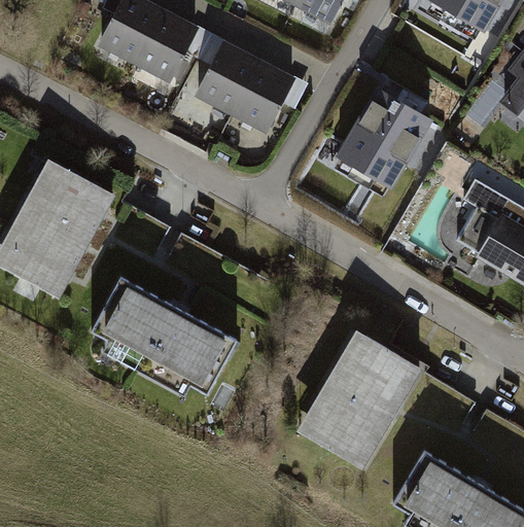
[(159,10),(138,0),(120,0),(98,44),(132,62),(159,10)]
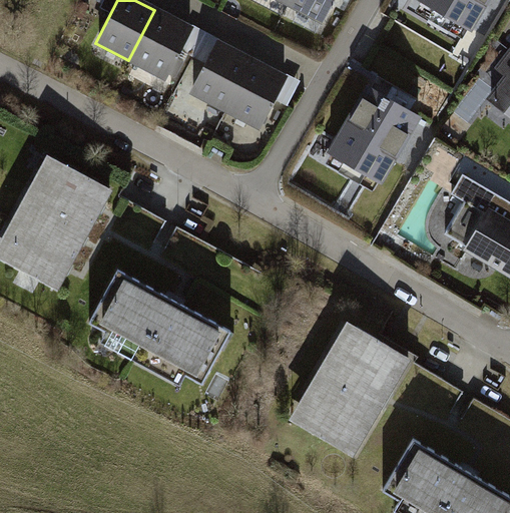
[(329,0),(287,0),(286,3),(319,20),(329,0)]
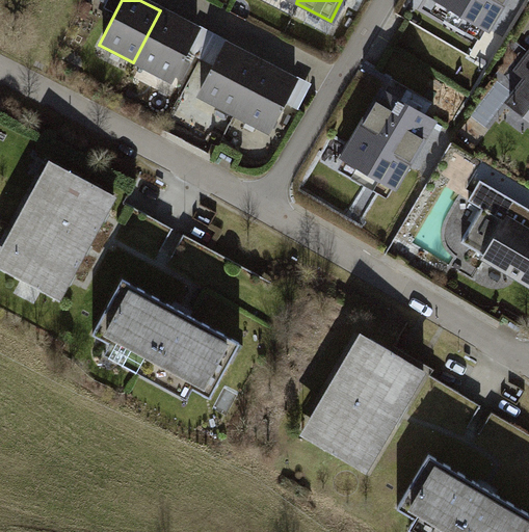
[(431,0),(488,33),(507,0),(431,0)]
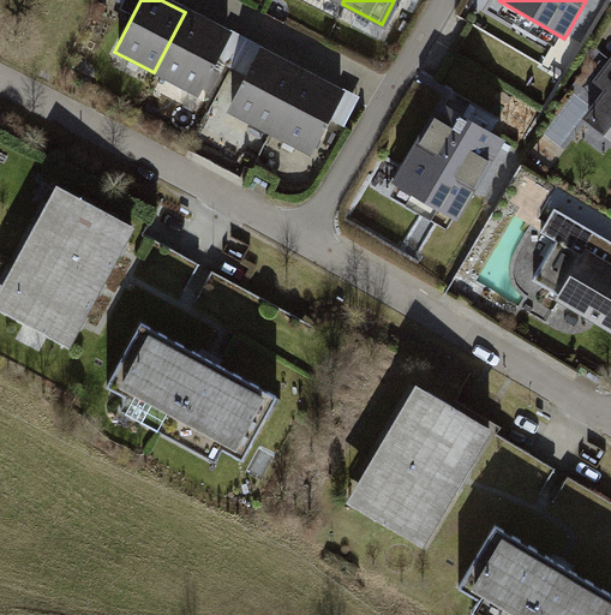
[(225,34),(185,12),(154,72),(193,93),(225,34)]
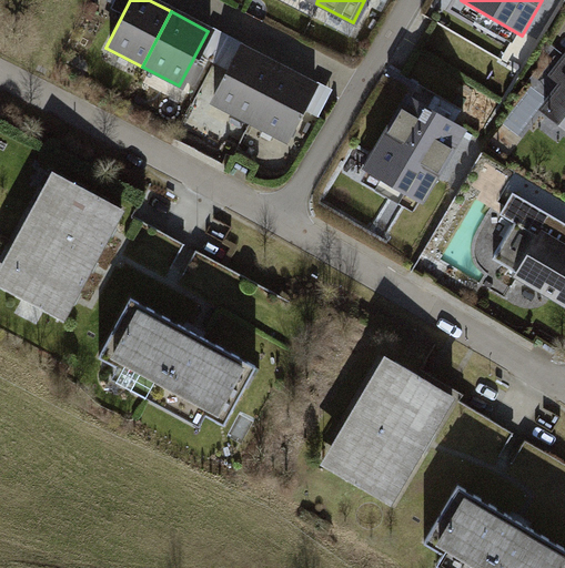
[(276,66),(240,47),(211,101),(248,121),(276,66)]
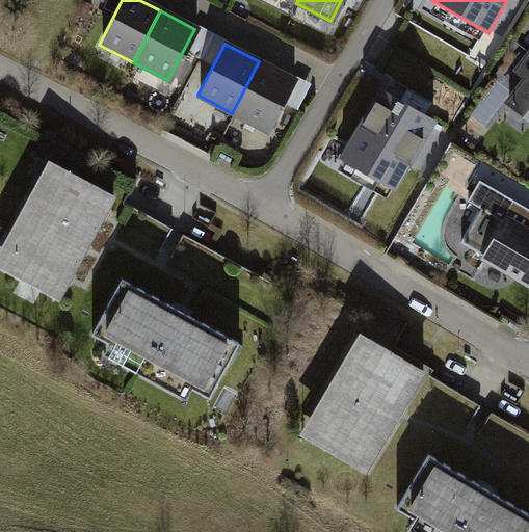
[(293,79),(259,61),(232,113),(266,131),(293,79)]
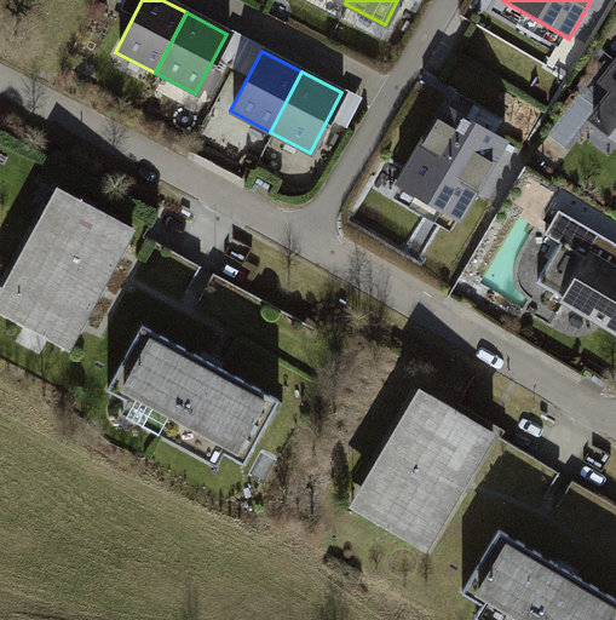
[(615,86),(589,121),(615,141),(615,86)]
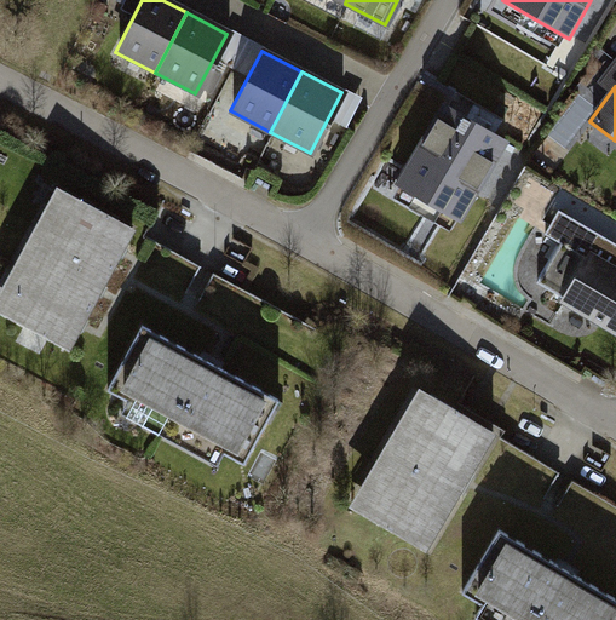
[(507,142),(439,102),(391,184),(460,224),(507,142)]
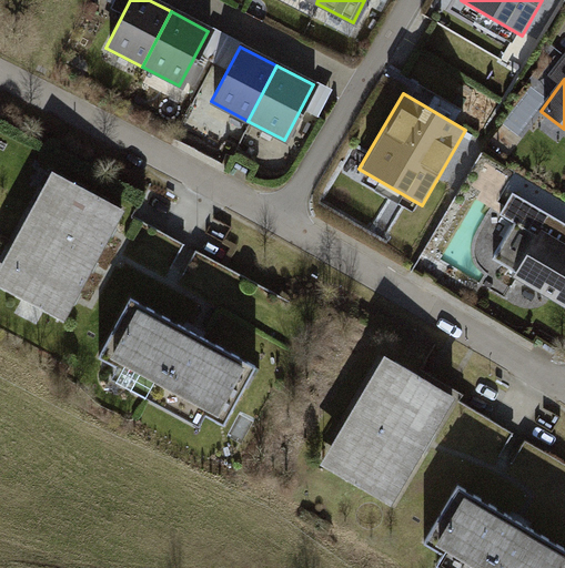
[(122,212),(47,174),(29,211),(103,249),(122,212)]
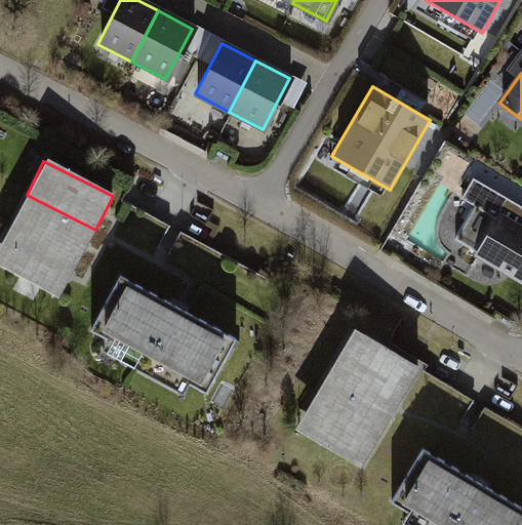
[(521,209),(473,180),(462,198),(475,206),(455,239),(521,278),(521,209)]
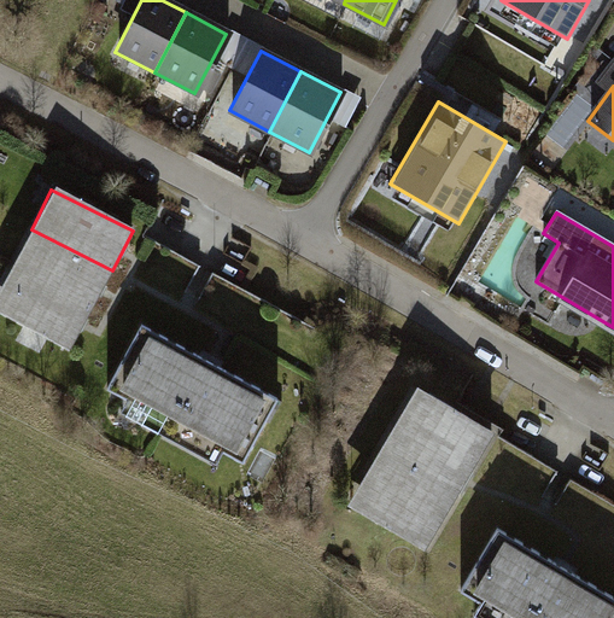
[(112,270),(31,229),(11,269),(92,310),(112,270)]
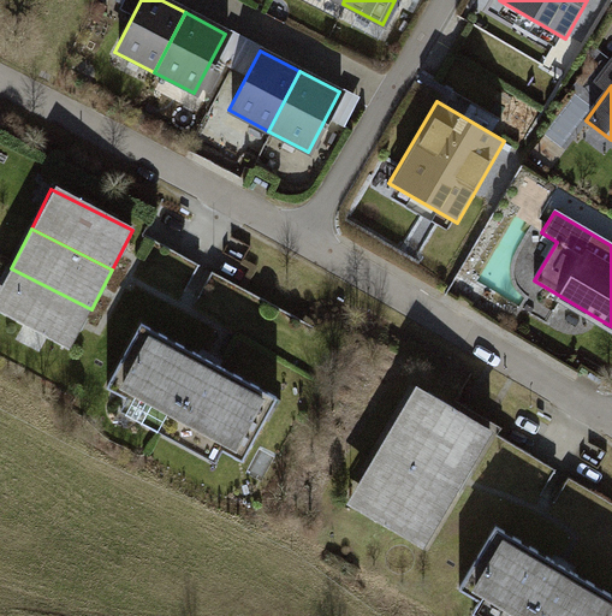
[(91,309),(11,268),(0,289),(0,313),(72,349),(91,309)]
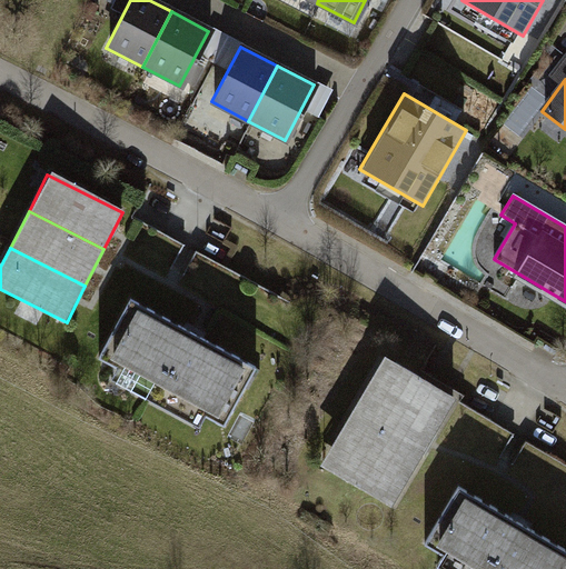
[(257,363),(131,299),(101,359),(227,422),(257,363)]
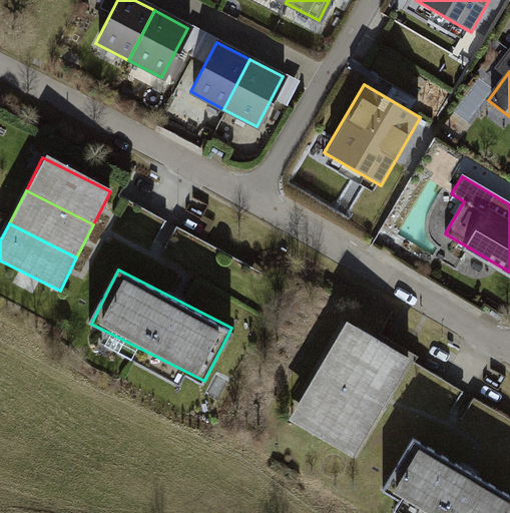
[(351,457),(408,360),(346,323),(288,420),(351,457)]
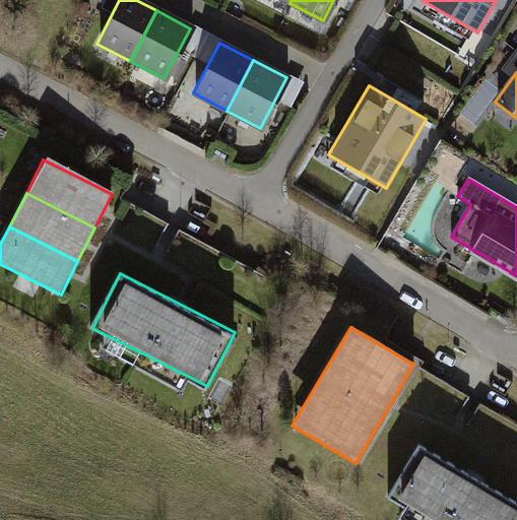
[(516,519),(516,504),(419,447),(388,499),(424,519),(516,519)]
